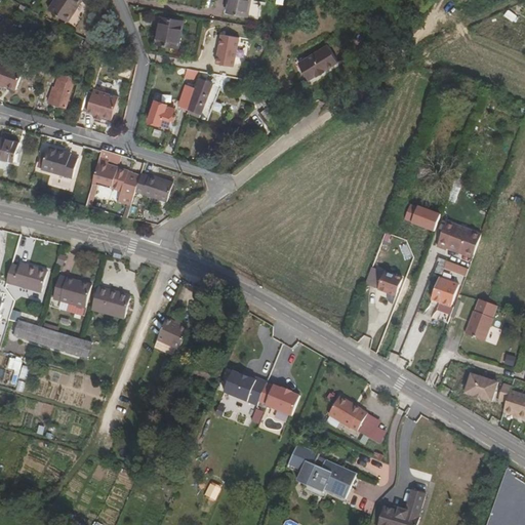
[(84,0),(83,0),(54,0),(48,9),(69,23),(84,0)]
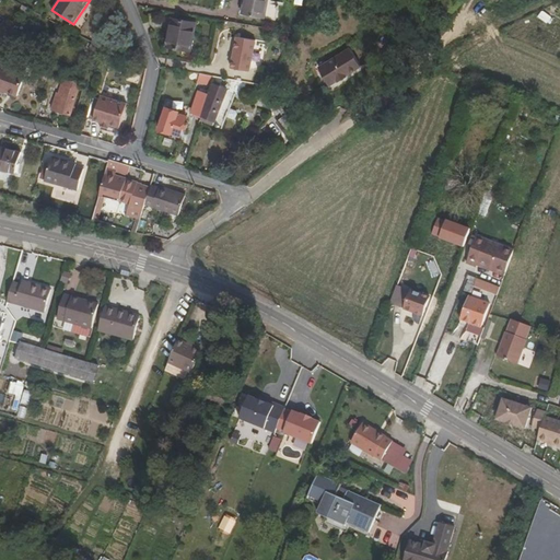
[(267,0),(245,0),(243,14),(265,18),(267,0)]
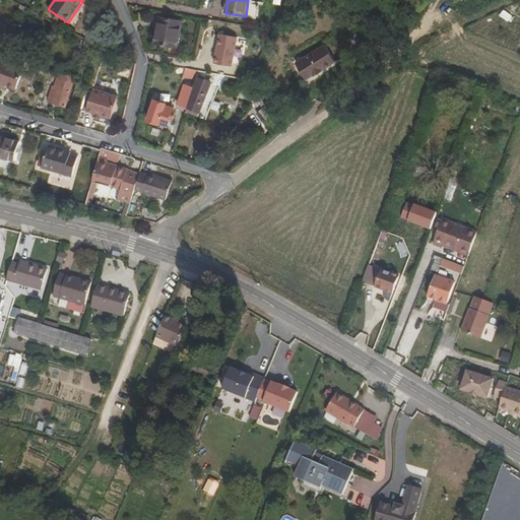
[(509,22),(514,16),(505,9),(500,15),(509,22)]
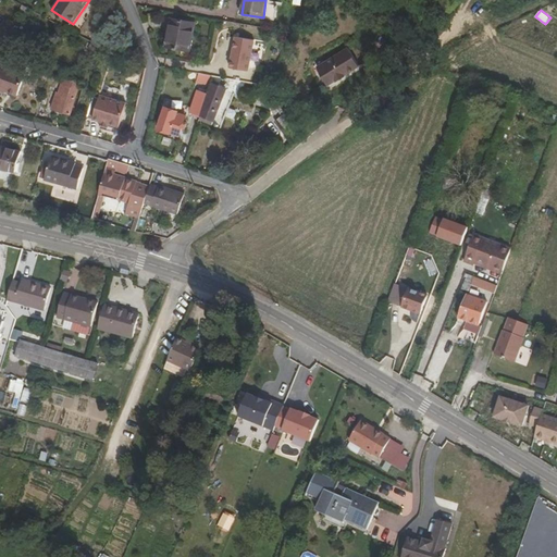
[(194,22),(173,17),(169,47),(189,50),(194,22)]
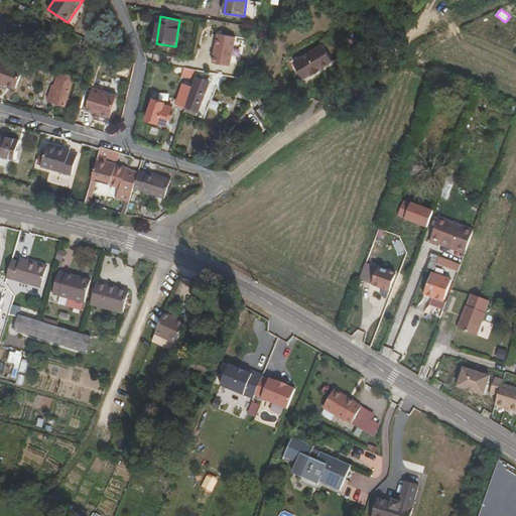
[(12,26),(0,20),(0,39),(3,42),(12,26)]
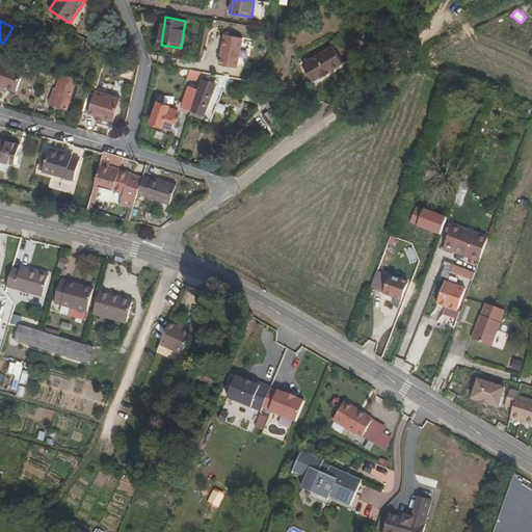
[(244,37),(224,34),(219,65),(239,68),(244,37)]
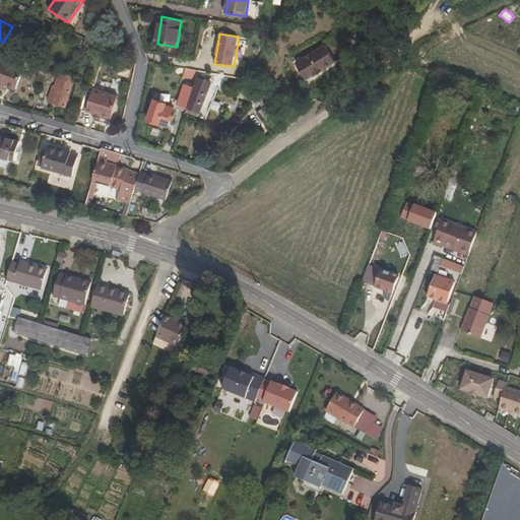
[(336,61),(325,45),(297,63),(307,80),(336,61)]
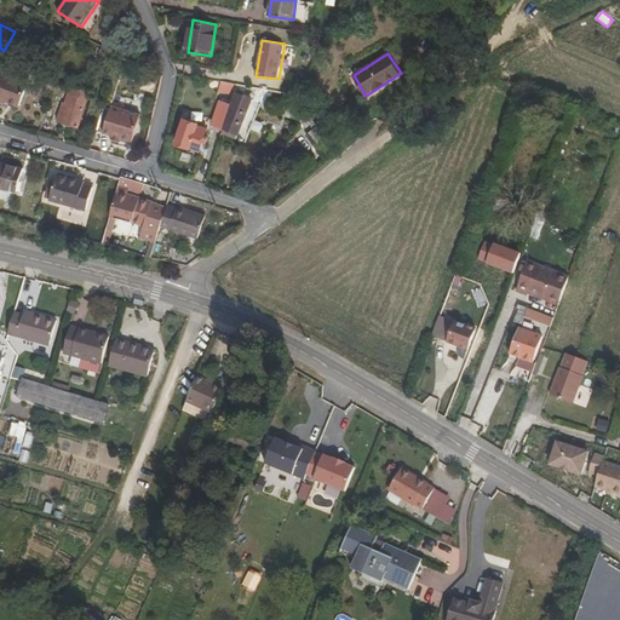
[(0,70),(0,99),(1,101),(3,97),(10,99),(22,103),(30,81),(0,69),(0,70)]
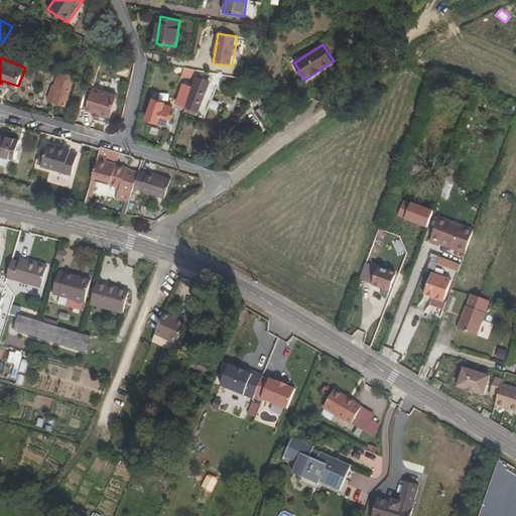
[(198,70),(183,68),(181,76),(195,79),(198,70)]
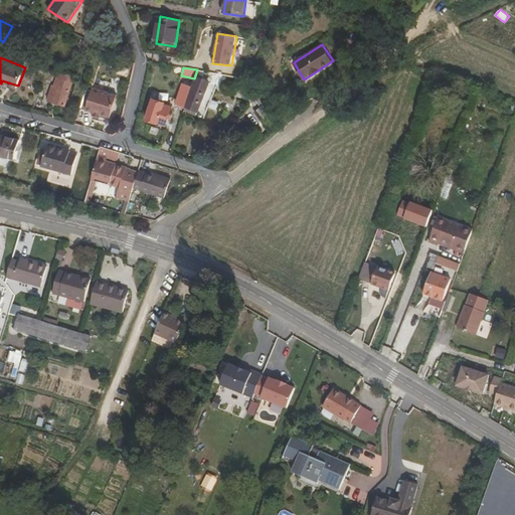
[(192,86),(185,107),(199,113),(199,116),(205,118),(215,93),(208,90),(211,81),(219,83),(218,87),(223,89),(229,74),(197,69),(194,78),(192,86)]
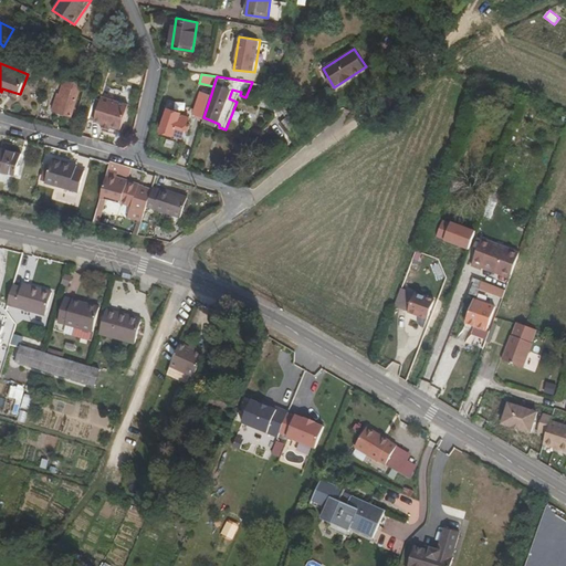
[(53,111),(72,116),(81,84),(64,80),(60,95),(58,94),(53,111)]
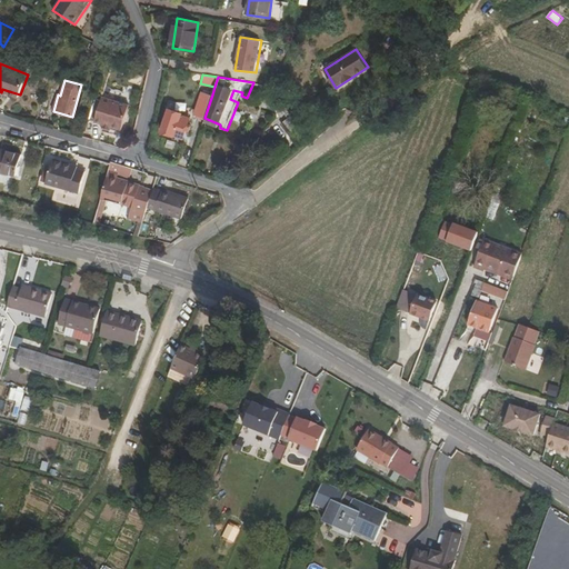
[(230,99),(238,102),(241,96),(242,92),(233,90),(230,99)]
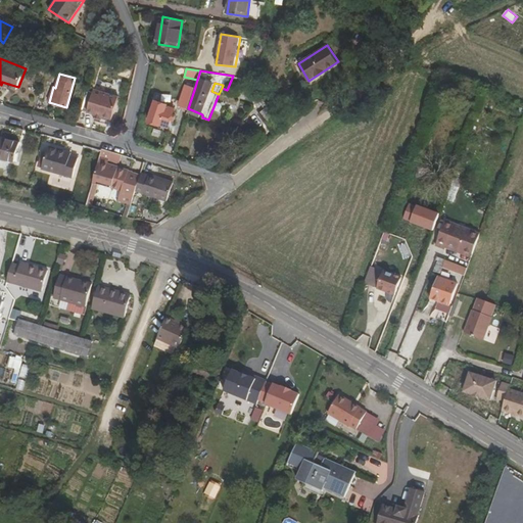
[(123,92),(97,85),(92,106),(100,109),(100,110),(116,115),(123,92)]
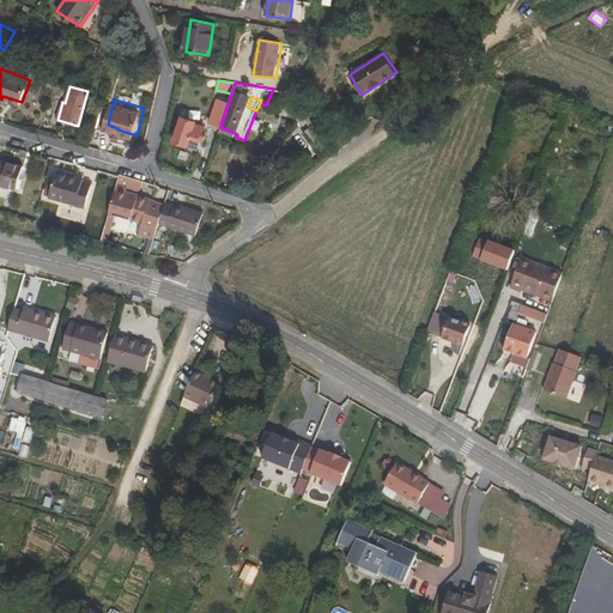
[(211,123),(220,127),(229,102),(219,99),(211,123)]
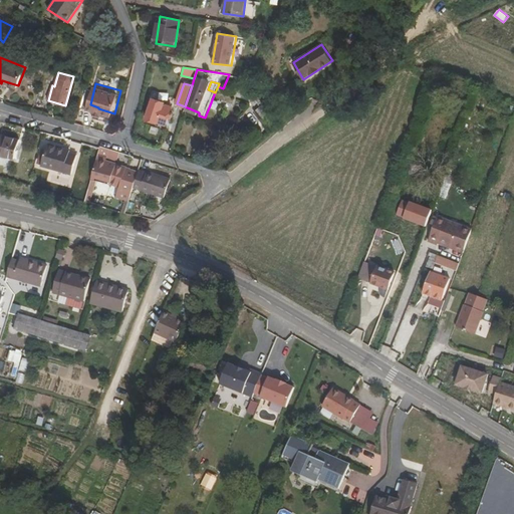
[(269,131),(280,121),(261,96),(256,100),(260,105),(254,111),(269,131)]
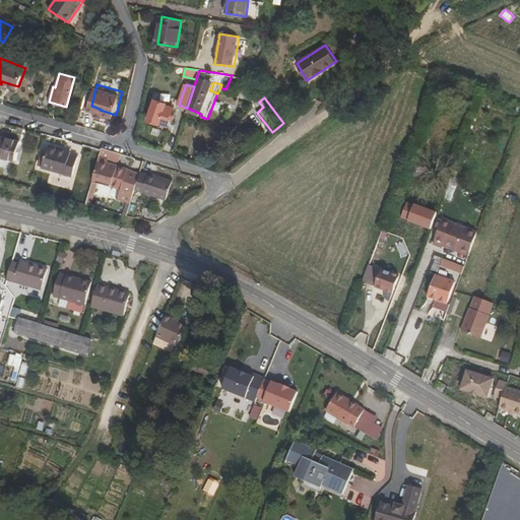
[(148,120),(169,127),(175,107),(168,105),(168,103),(155,99),(148,120)]
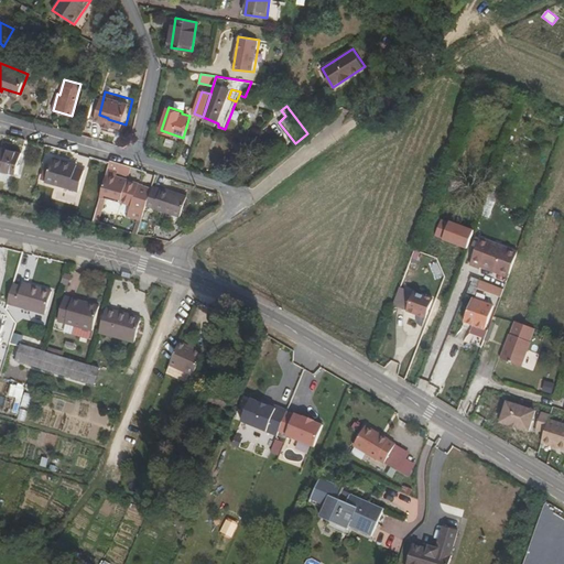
[(21,153),(0,147),(0,169),(17,173),(21,153)]
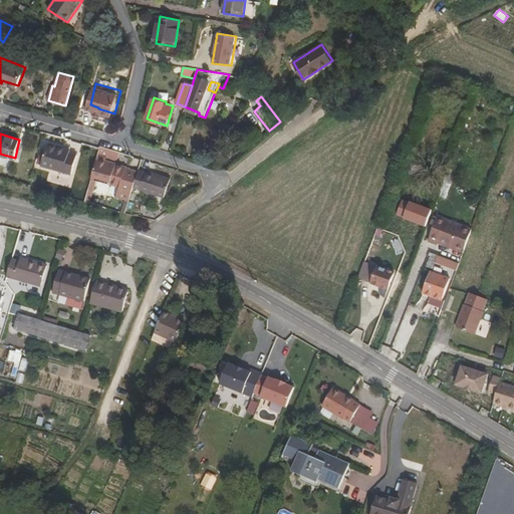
[(421,146),(414,143),(402,173),(409,176),(421,146)]
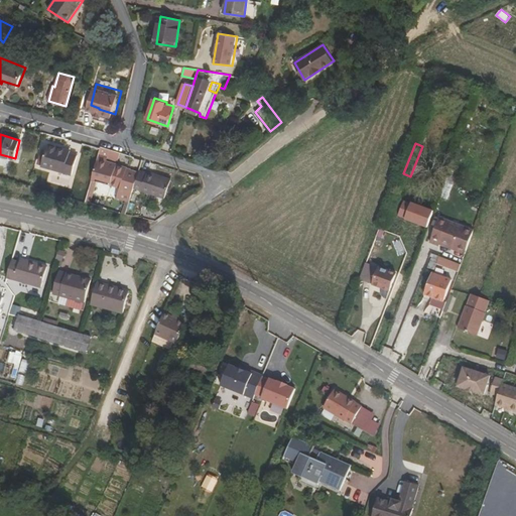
[(71,152),(71,151),(48,145),(42,166),(73,174),(78,154),(71,152)]
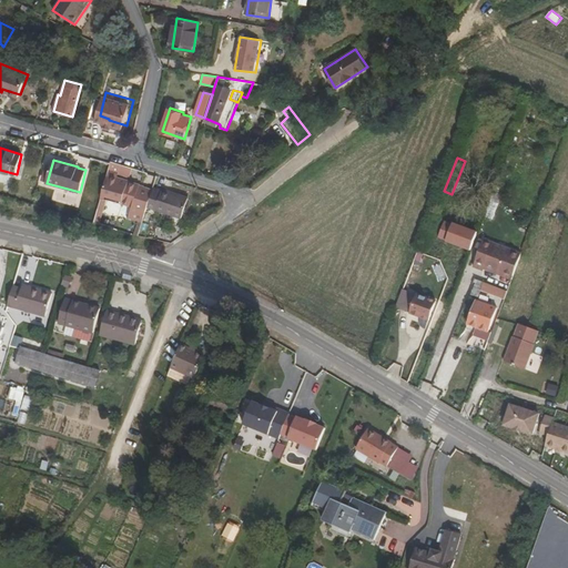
[(111,162),(101,198),(107,199),(119,202),(133,205),(130,216),(141,220),(144,221),(154,190),(144,186),(145,185),(118,179),(119,173),(130,176),(132,169),(111,162)]
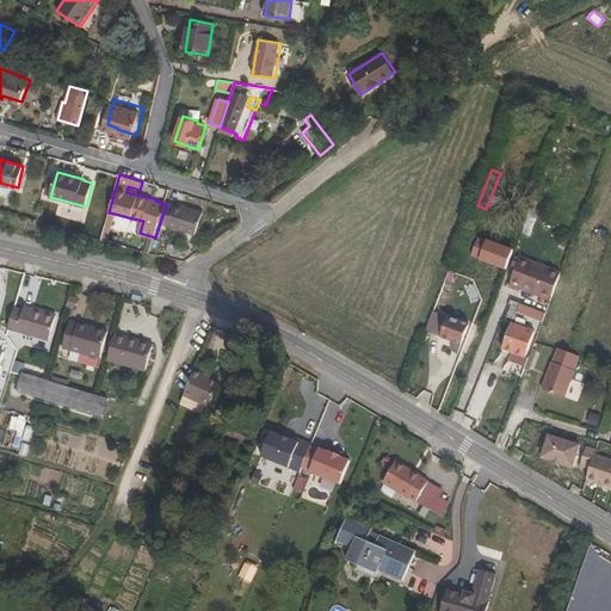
[(170,226),(197,234),(204,214),(177,205),(170,226)]
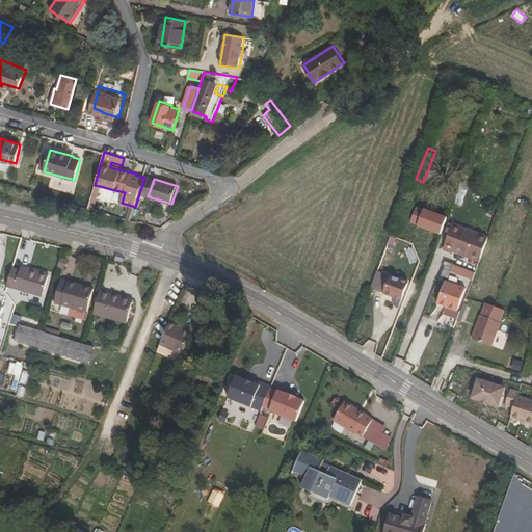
[(95,185),(88,210),(92,211),(100,186),(95,185)]
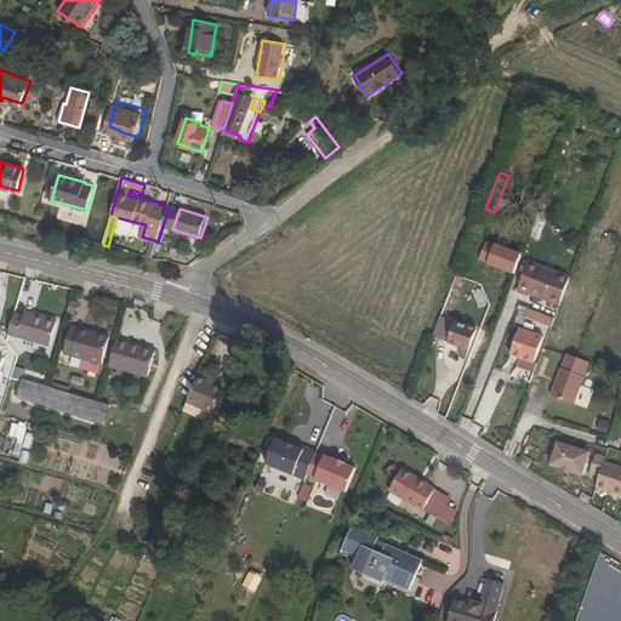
[(187,256),(193,263),(205,254),(199,248),(187,256)]
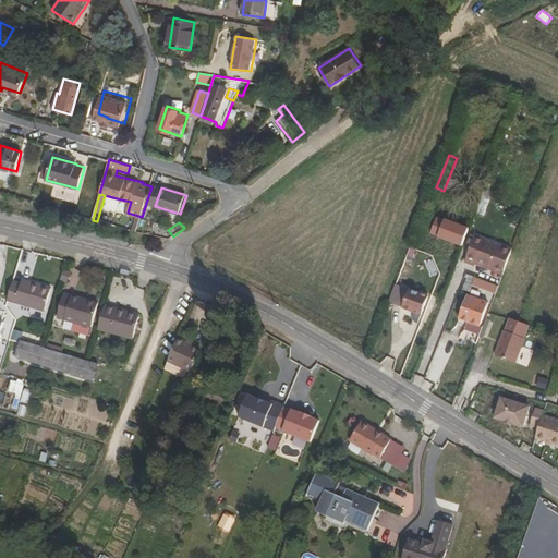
[(502,274),(512,251),(475,237),(464,263),(474,267),(476,264),(502,274)]
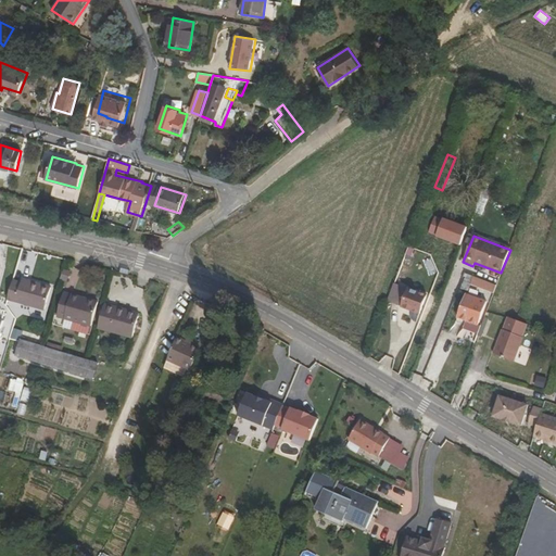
[(70,283),(74,272),(64,268),(61,280),(70,283)]
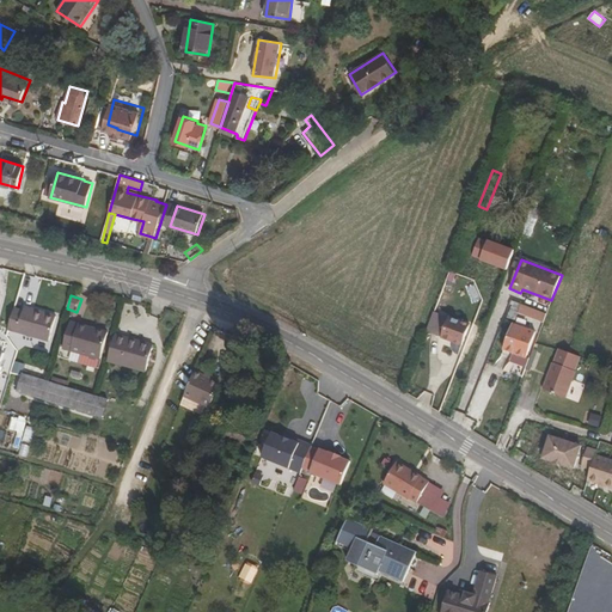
[(14,310),(8,330),(49,342),(55,317),(25,308),(24,312),(14,310)]
